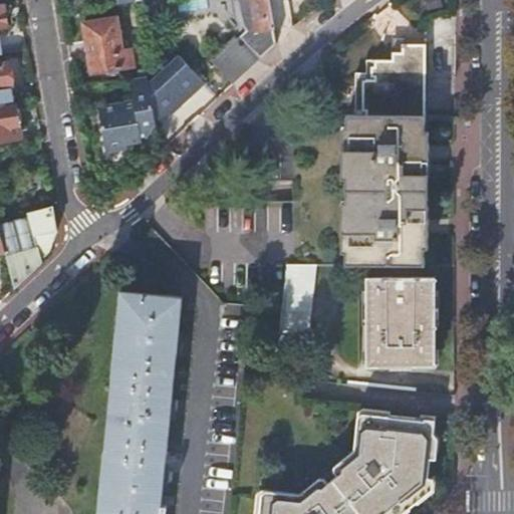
[(265,49),(266,51),(276,41),(275,31),(270,2),(270,0),(237,0),(238,2),(240,7),(241,12),(241,15),(242,17),(243,20),(244,22),(245,24),(246,26),(248,29),(243,34),(242,33),(238,36),(236,34),(235,34),(256,58),(265,49)]
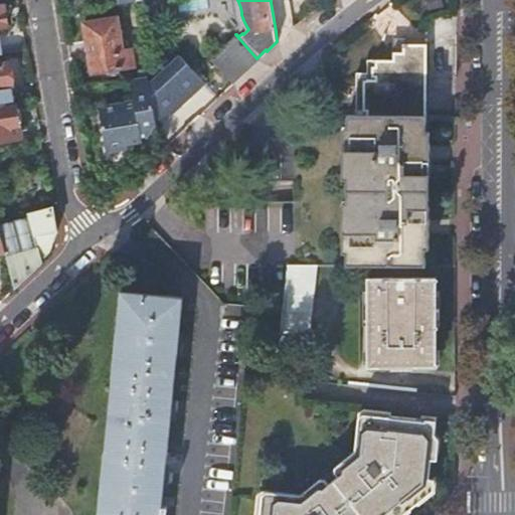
[(276,31),(277,41),(293,27),(289,0),(271,2),(276,31)]
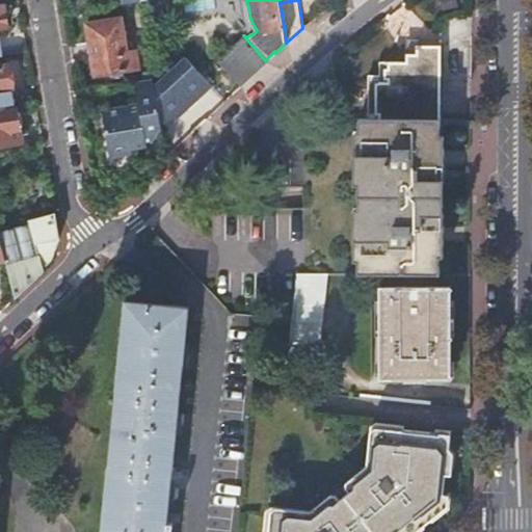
[(127,51),(121,17),(86,23),(95,74),(138,68),(136,50),(127,51)]
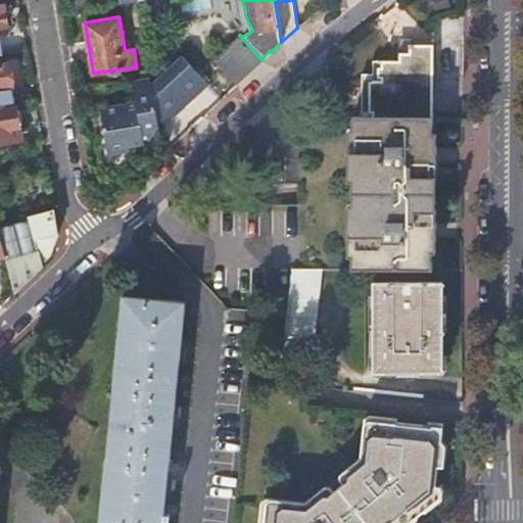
[(239,35),(228,44),(249,68),(260,59),(239,35)]
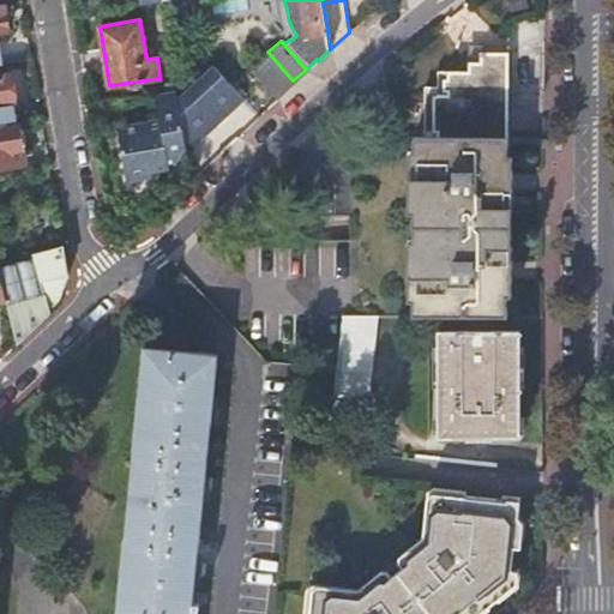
[(422,85),(421,136),(446,136),(491,106),(506,106),(506,50),(467,50),(467,71),(437,71),(435,85),(422,85)]
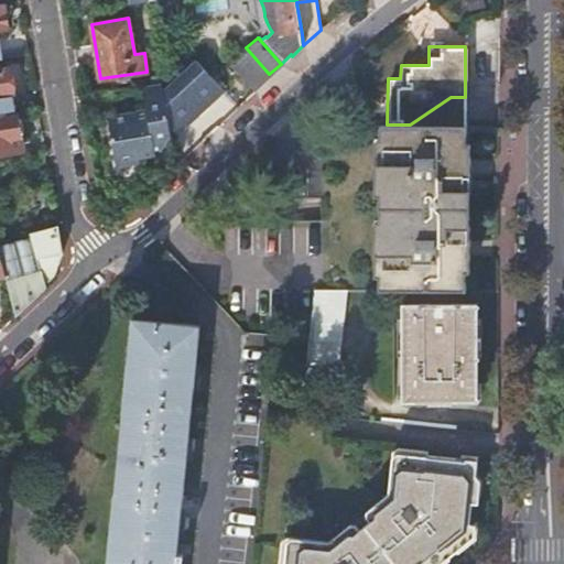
[(246,47),(230,63),(252,88),(269,74),(246,47)]
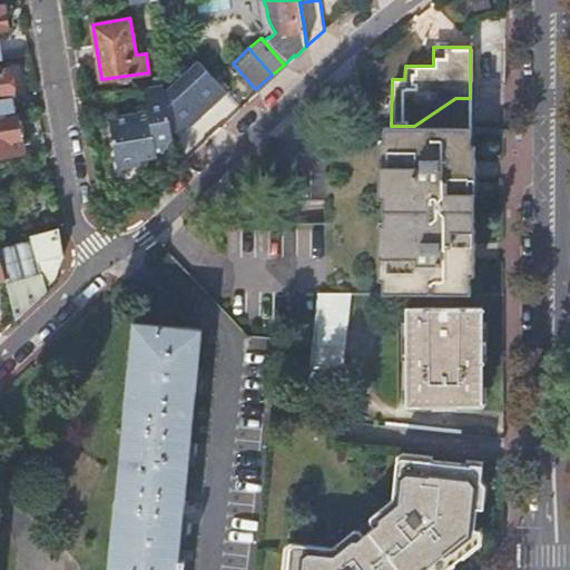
[(189,66),(165,87),(172,139),(177,168),(187,157),(183,149),(187,148),(183,116),(186,112),(192,118),(217,95),(215,92),(222,86),(208,71),(202,78),(189,66)]
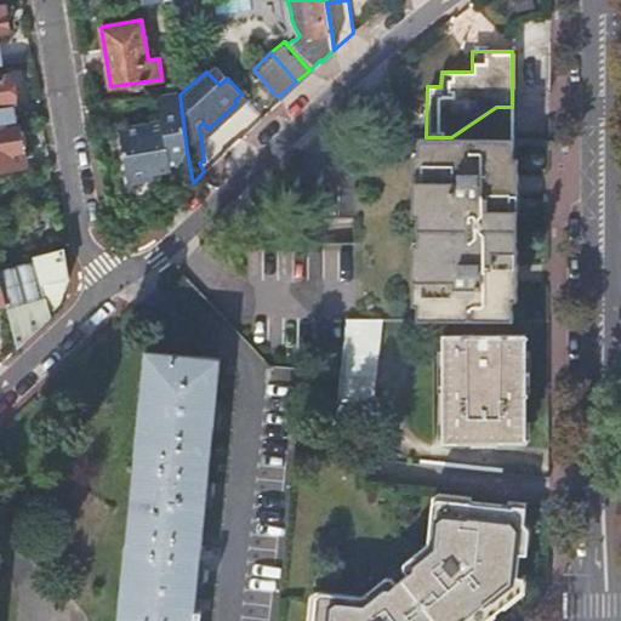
[(0,126),(13,125),(11,103),(13,102),(9,77),(0,77),(0,126)]
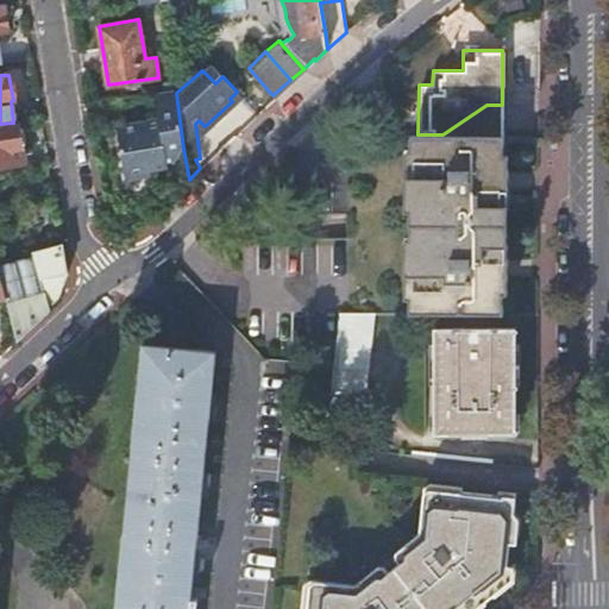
[(176,93),(175,88),(152,93),(157,119),(115,126),(125,180),(150,176),(150,170),(167,168),(167,163),(174,162),(173,150),(183,149),(176,93)]
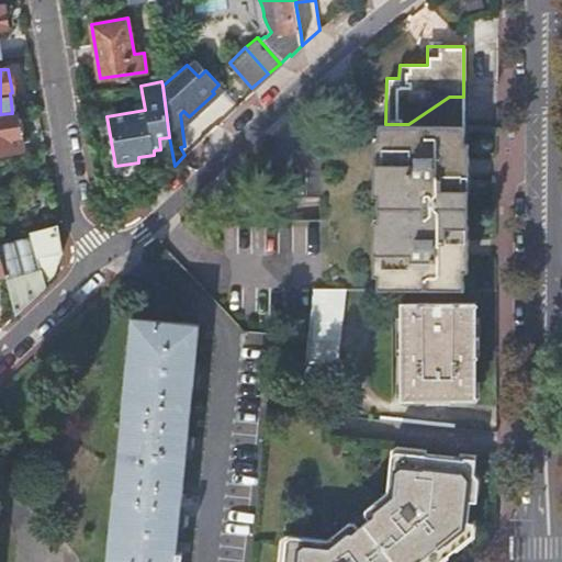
[(408,124),(463,125),(463,97),(449,97),(408,124)]
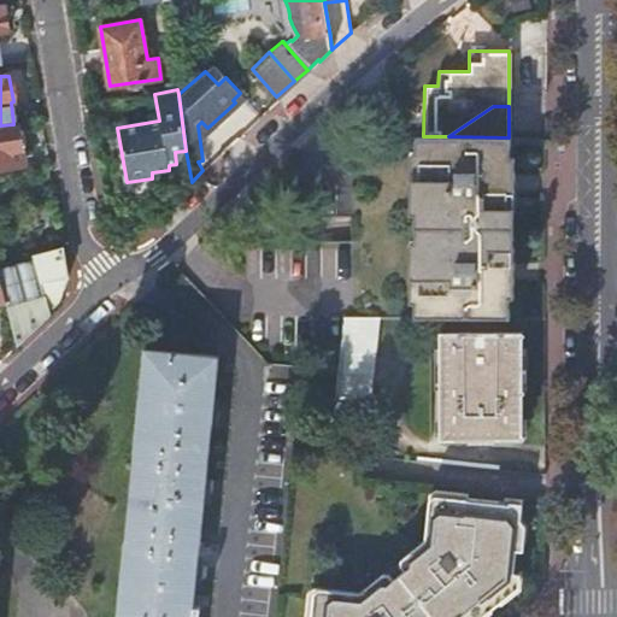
[(0,169),(23,165),(17,128),(0,130),(0,169)]
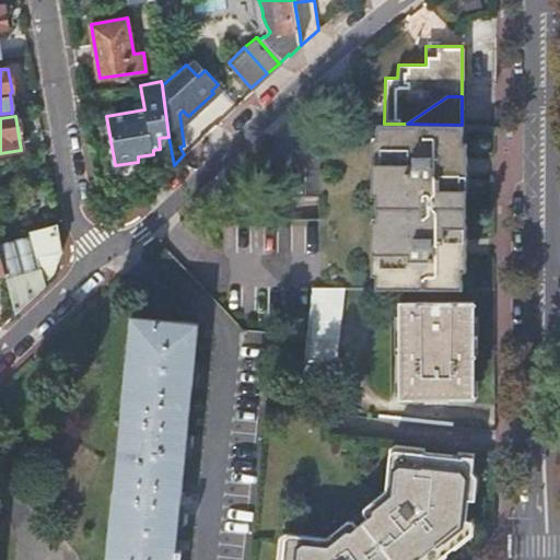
[(375,286),(462,287),(462,125),(407,124),(384,124),(377,124),(375,286)]
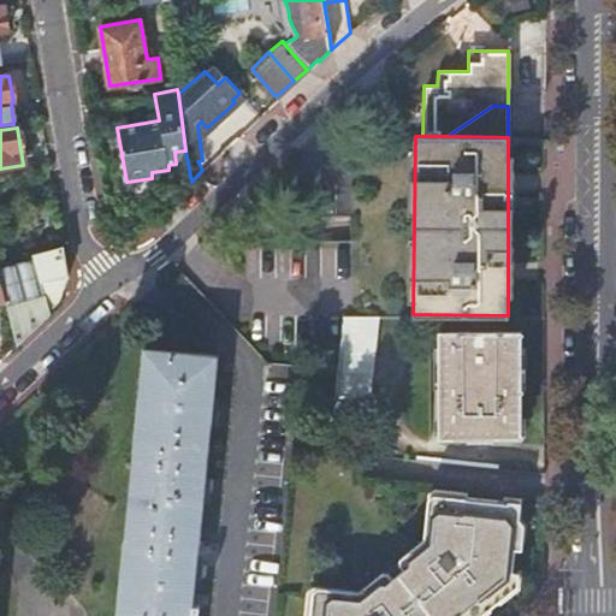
[(355,213),(359,157),(323,155),(319,212),(355,213)]
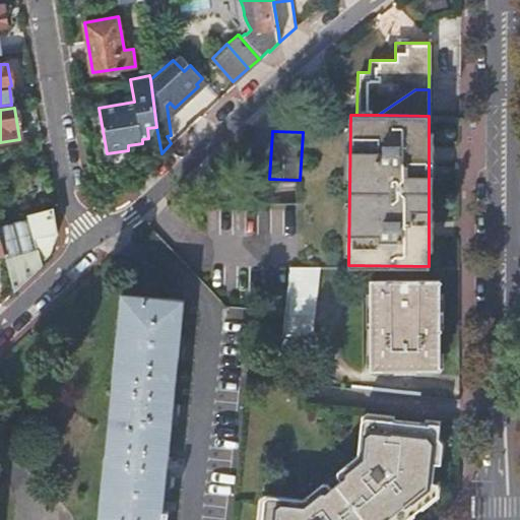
[(27,218),(0,225),(0,240),(4,254),(14,291),(42,265),(40,261),(48,253),(54,238),(55,236),(54,233),(56,233),(52,209),(27,215),(27,218)]
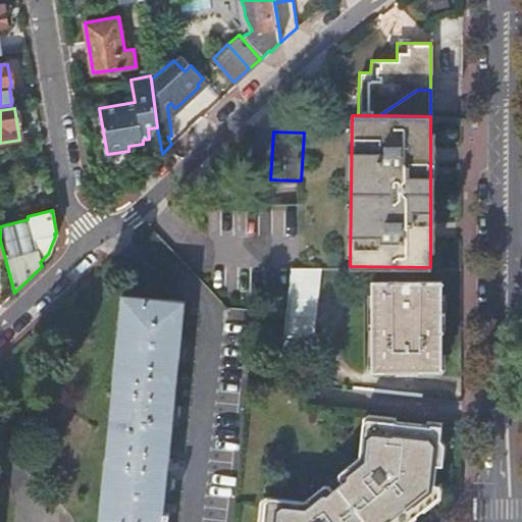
[(285,312),(281,352),(311,356),(320,267),(312,267),(291,266),(285,312)]
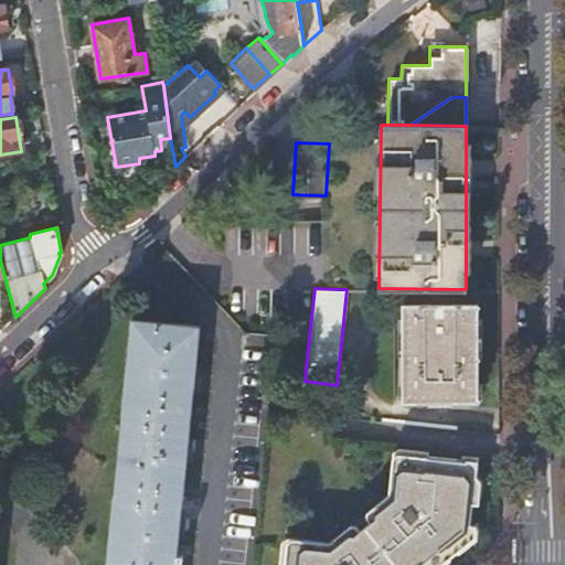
[(167,319),(194,318),(194,297),(166,298),(167,319)]
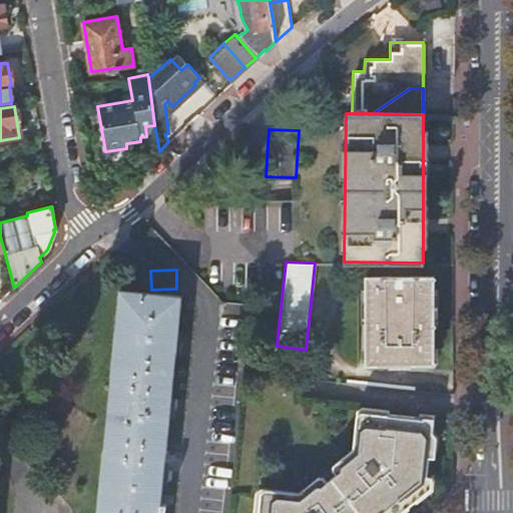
[(433,364),(433,276),(366,276),(366,364),(391,364),(391,367),(408,367),(408,364),(433,364)]
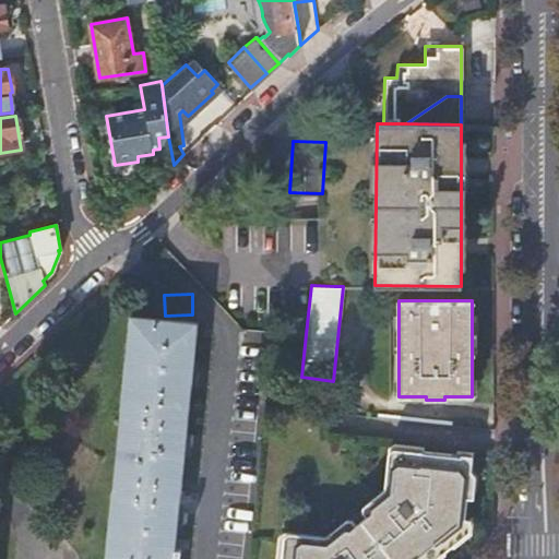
[(175,548),(195,321),(130,314),(106,558),(174,558),(174,557),(180,558),(181,549),(175,548)]
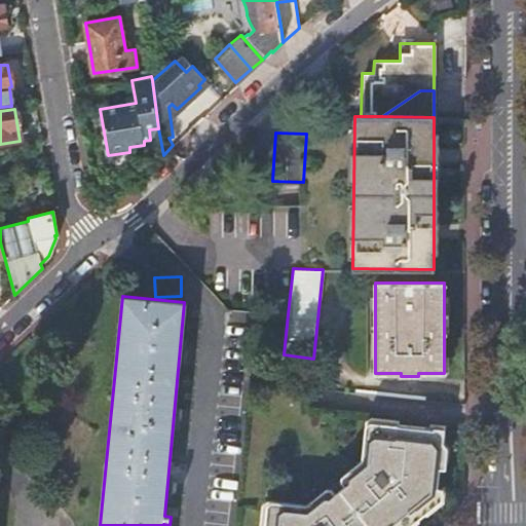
[(340,482),(344,487),(357,477),(358,472),(368,463),(370,440),(373,438),(375,422),(397,424),(397,423),(398,423),(398,419),(370,416),(365,421),(361,462),(342,477),(340,482)]
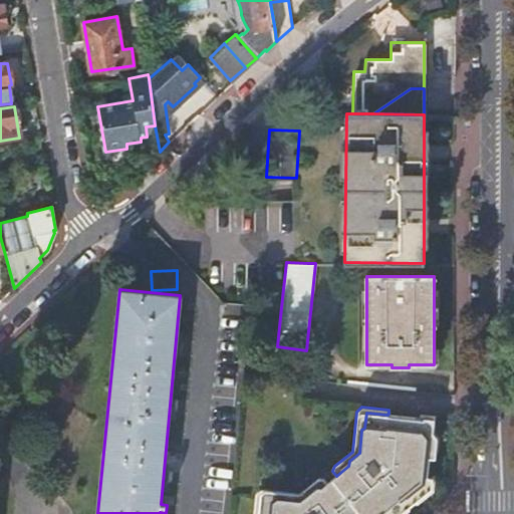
[(386,513),(404,500),(426,483),(428,457),(428,456),(425,452),(426,437),(422,432),(423,418),(420,418),(389,414),(388,414),(388,415),(366,413),(364,428),(361,430),(359,453),(349,461),(348,466),(336,476),(328,483),(315,493),(310,493),(299,501),(277,498),(274,502),(260,501),(258,513),(386,513)]
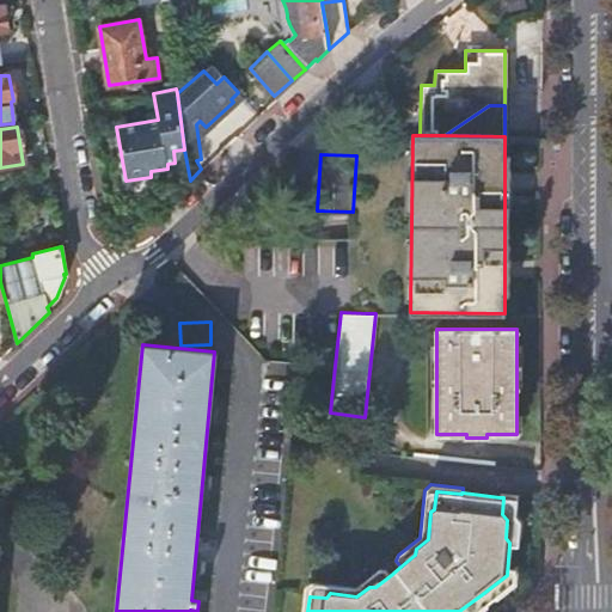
[(509,543),(509,544),(518,545),(520,521),(515,515),(518,494),(500,493),(500,497),(503,497),(502,514),(507,520),(506,538),(509,543)]
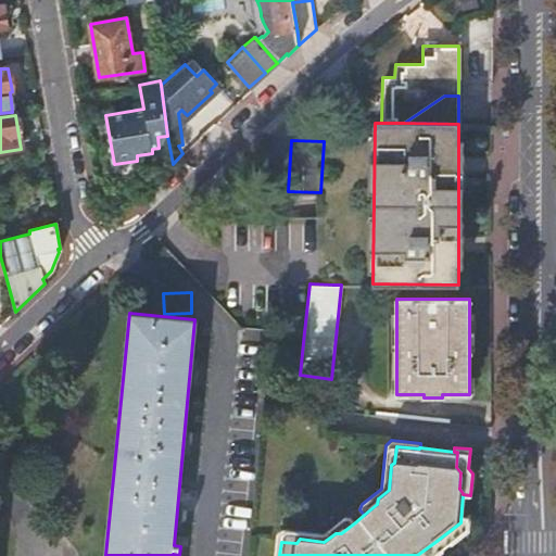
[(274,555),(279,555),(281,542),(297,543),(300,539),(324,542),(336,533),(341,533),(355,522),(351,517),(345,518),(324,535),(282,531),(276,534),(274,555)]
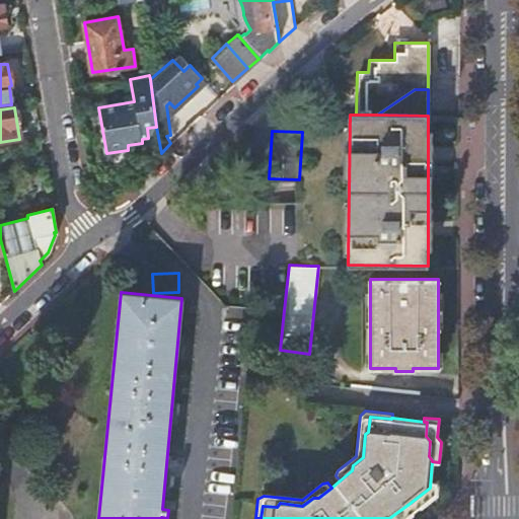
[(408,518),(413,515),(411,512),(413,511),(408,505),(389,518),(408,518)]
